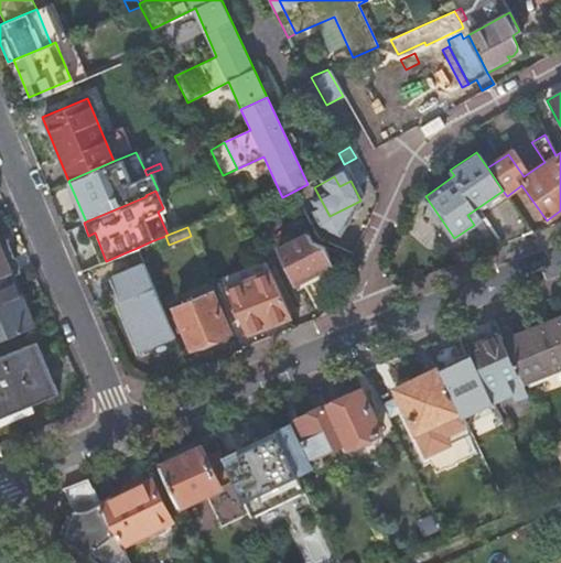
[(106,261),(95,233),(88,236),(100,263),(106,261)]
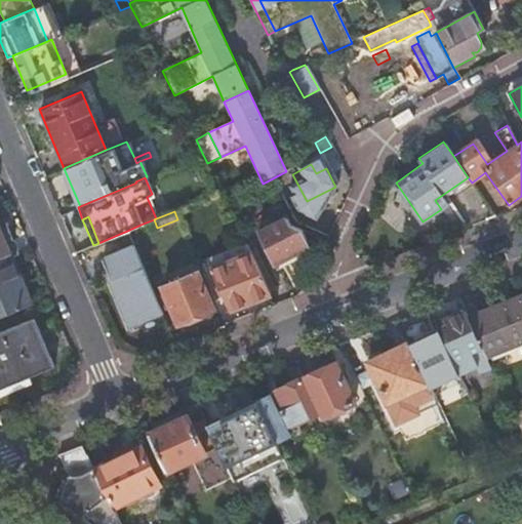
[(309,246),(300,230),(288,224),(285,218),(256,232),(272,265),(309,246)]
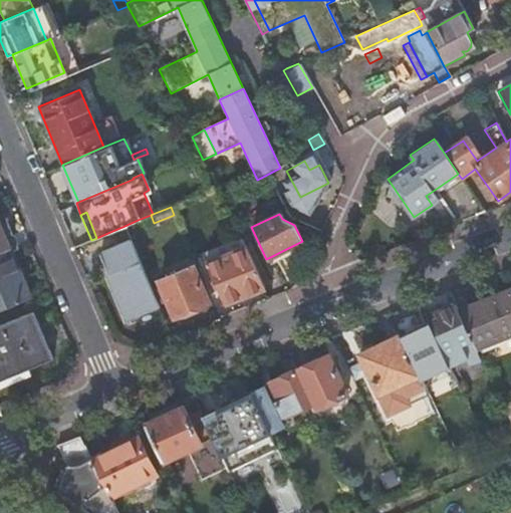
[(10,251),(0,226),(0,256),(10,252),(10,251)]
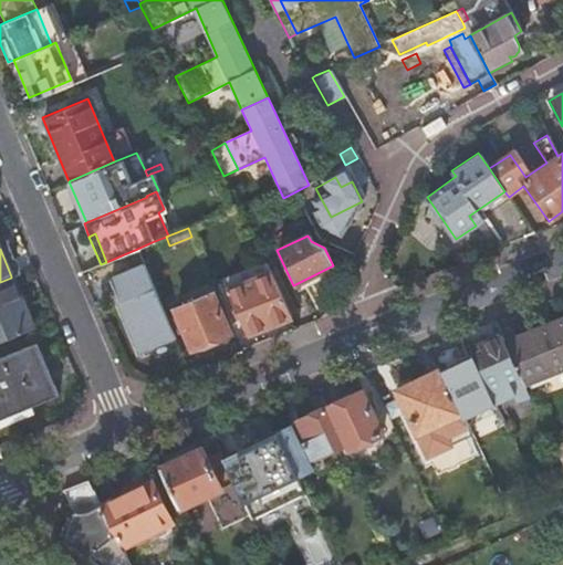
[(124,254),(131,271),(144,265),(137,249),(124,254)]
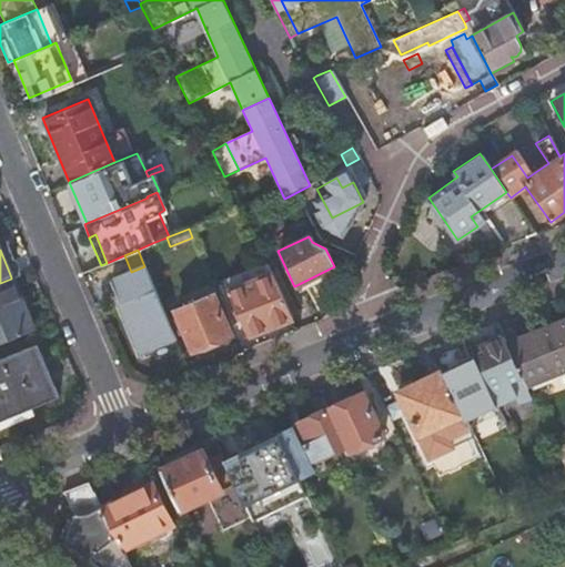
[(175,341),(144,266),(131,272),(109,281),(119,305),(118,305),(139,355),(175,341)]
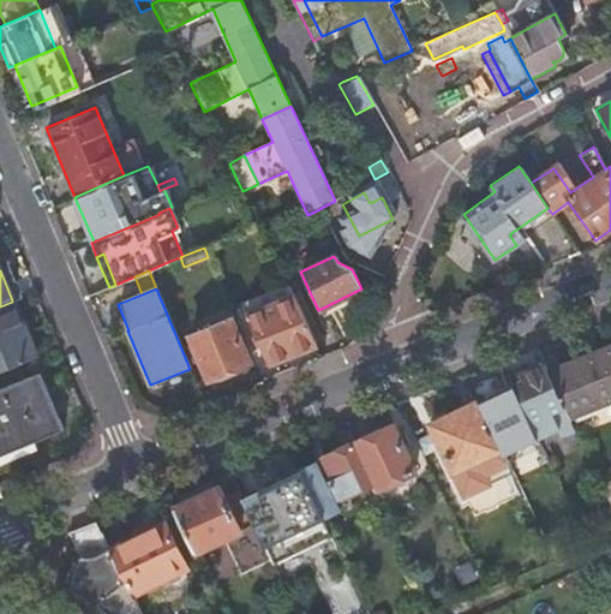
[(318,310),(322,316),(365,294),(361,288),(318,310)]
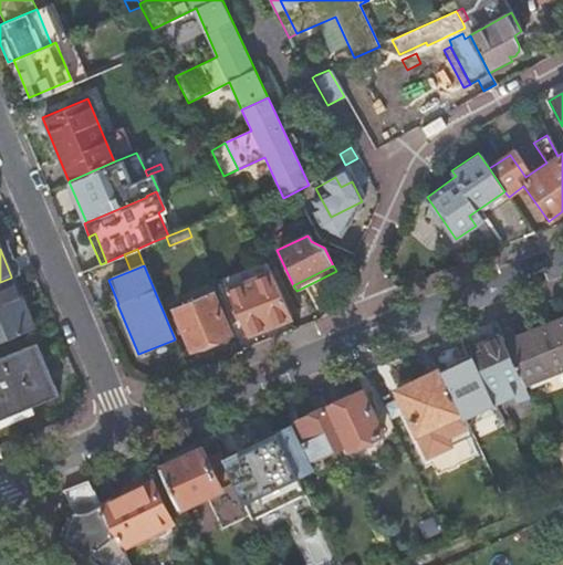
[(246,334),(291,317),(270,272),(225,290),(246,334)]
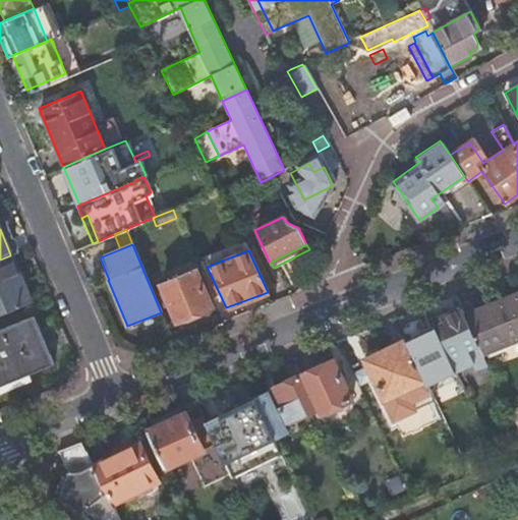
[(10,255),(0,260),(0,313),(30,301),(10,255)]
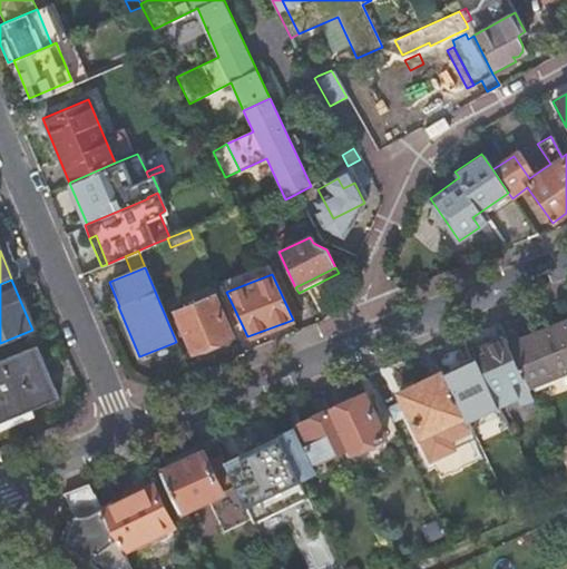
[(230,335),(214,295),(176,311),(193,351),(230,335)]
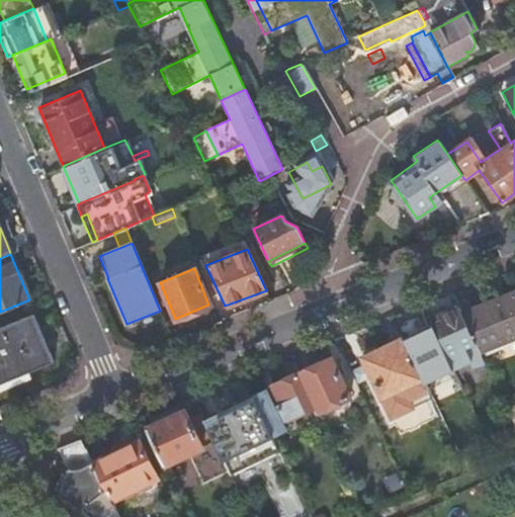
[(475,344),(479,352),(514,337),(514,290),(459,312),(475,344)]
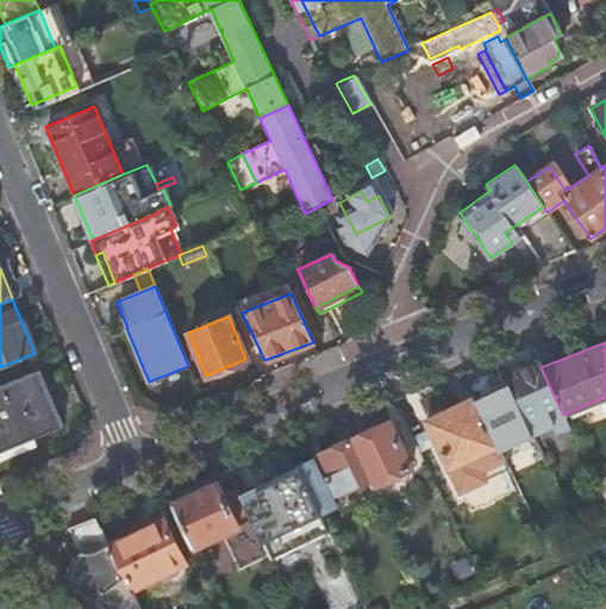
[(558,405),(541,367),(538,361),(516,372),(518,377),(506,381),(525,423),(531,436),(554,426),(547,411),(558,405)]
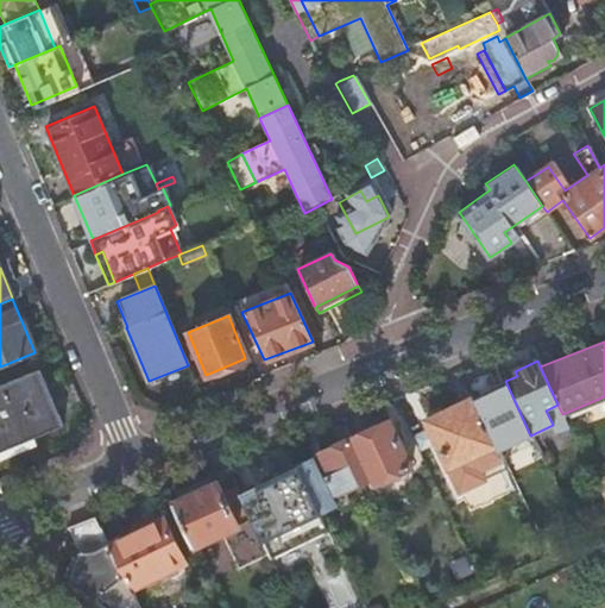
[(0,451),(63,426),(39,370),(0,386),(0,451)]
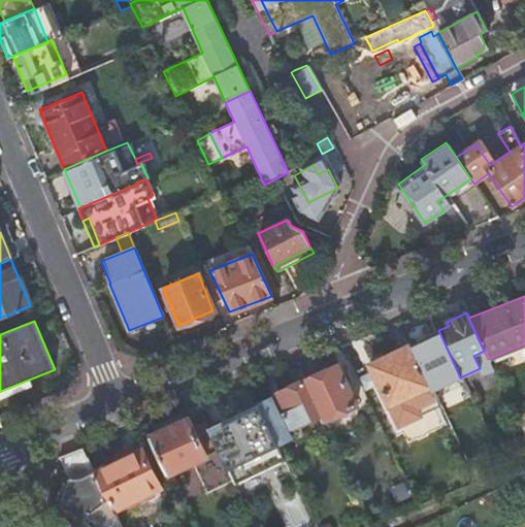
[(450,367),(455,366),(438,330),(428,335),(422,323),(403,331),(409,344),(423,372),(448,362),(450,367)]
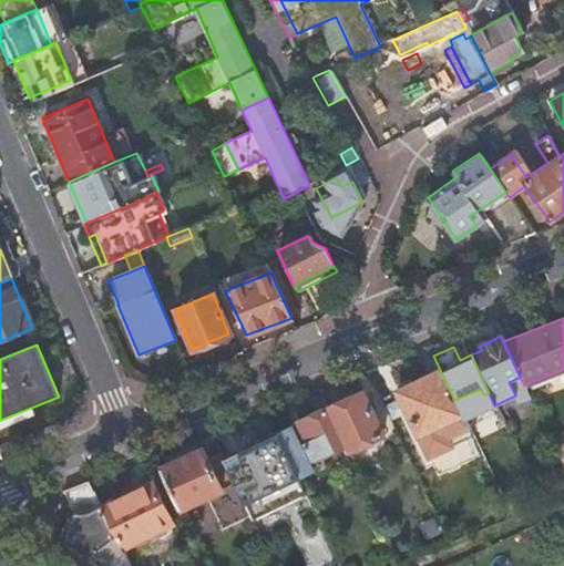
[(416,434),(460,413),(454,400),(440,370),(396,390),(416,434)]
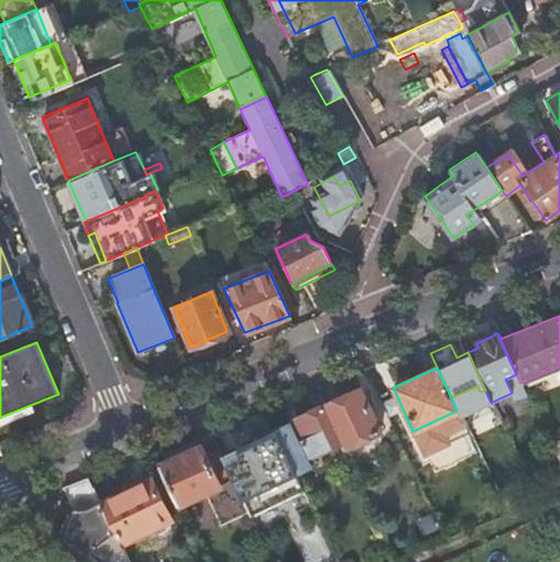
[(341,443),(343,449),(377,433),(358,389),(353,388),(343,393),(341,397),(324,406),(341,443)]
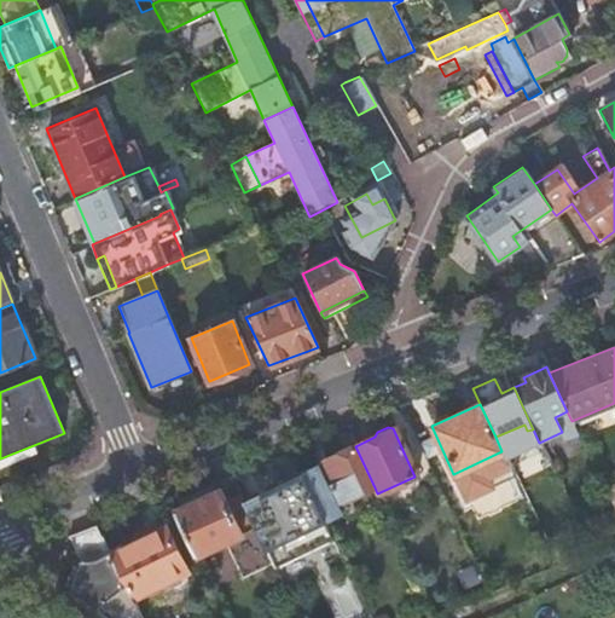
[(375,487),(355,446),(349,445),(338,450),(337,455),(301,472),(303,477),(320,512),(375,487)]
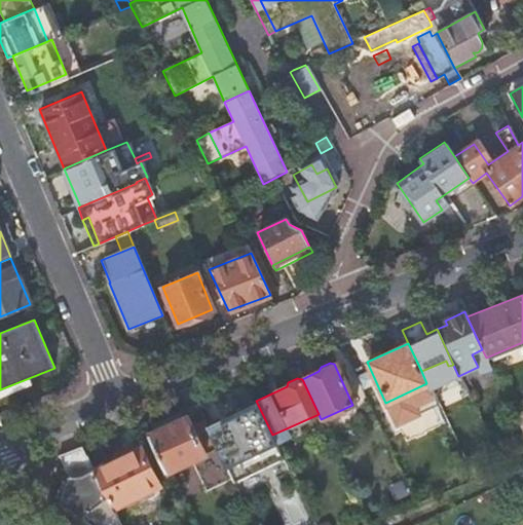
[(206,426),(226,467),(276,444),(272,435),(258,405),(223,422),(222,418),(206,426)]
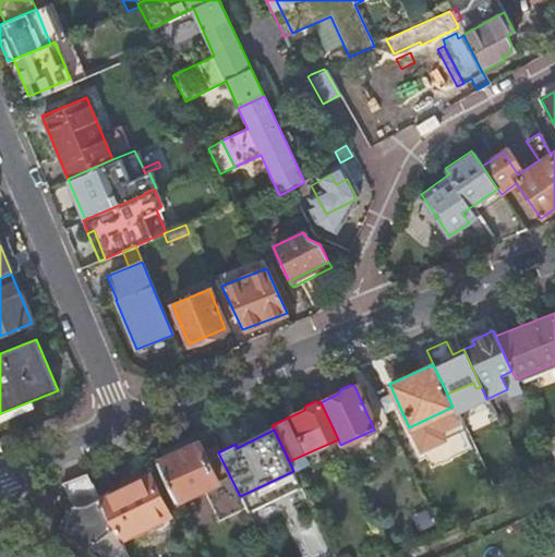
[(554,436),(544,442),(547,447),(554,443),(554,436)]
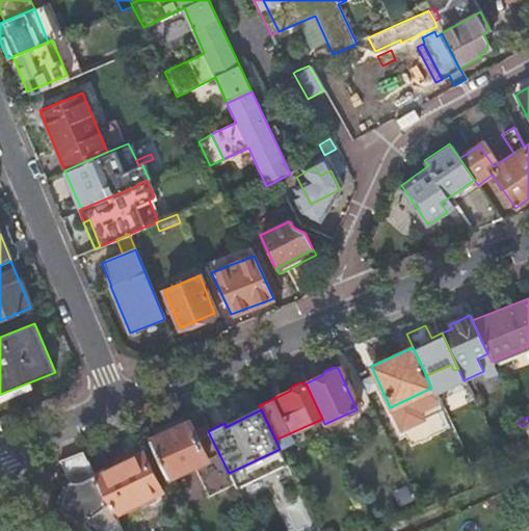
[(151,440),(168,477),(207,458),(189,422),(184,424),(183,421),(176,425),(177,426),(165,432),(165,430),(159,432),(160,435),(151,440)]
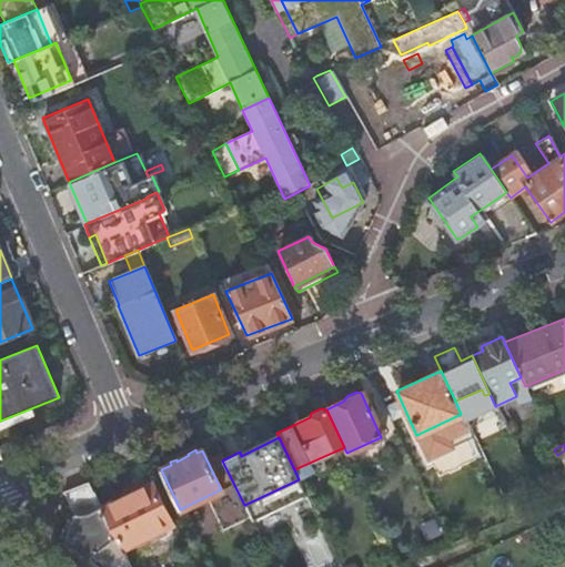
[(151,483),(99,508),(120,552),(171,525),(151,483)]
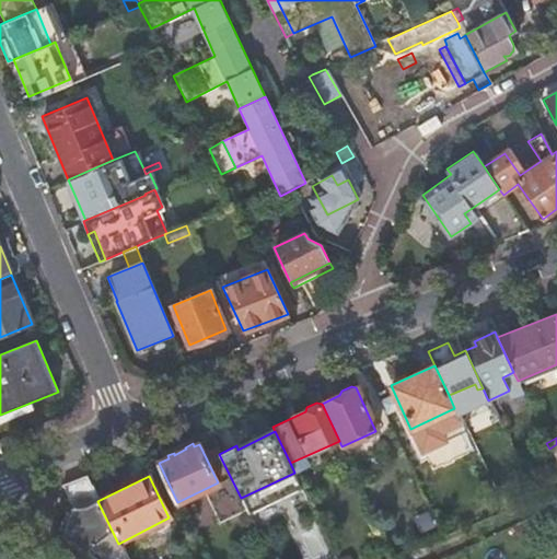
[(231,490),(210,502),(220,520),(242,508),(231,490)]
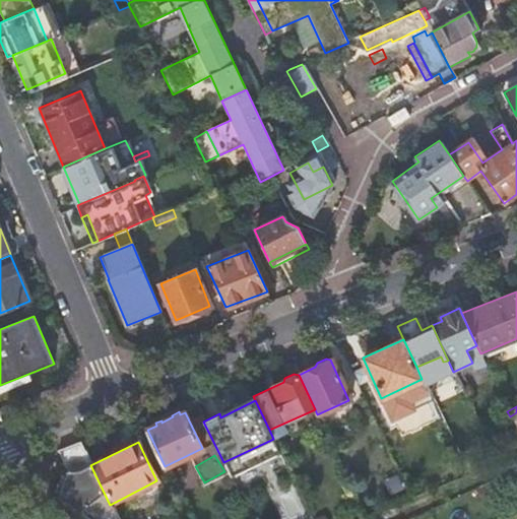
[(236,483),(263,474),(258,458),(231,468),(236,483)]
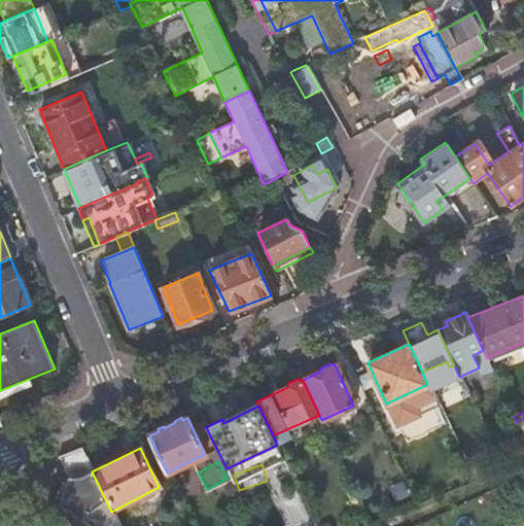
[(97,525),(101,525),(115,520),(111,512),(92,471),(80,477),(67,478),(60,502),(80,520),(85,516),(97,525)]
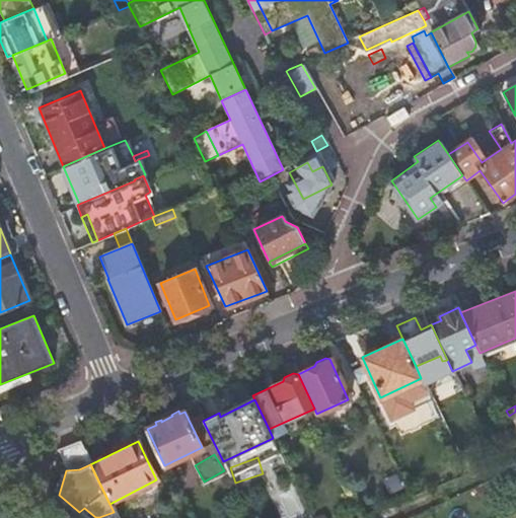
[(381,507),(395,501),(390,488),(376,494),(381,507)]
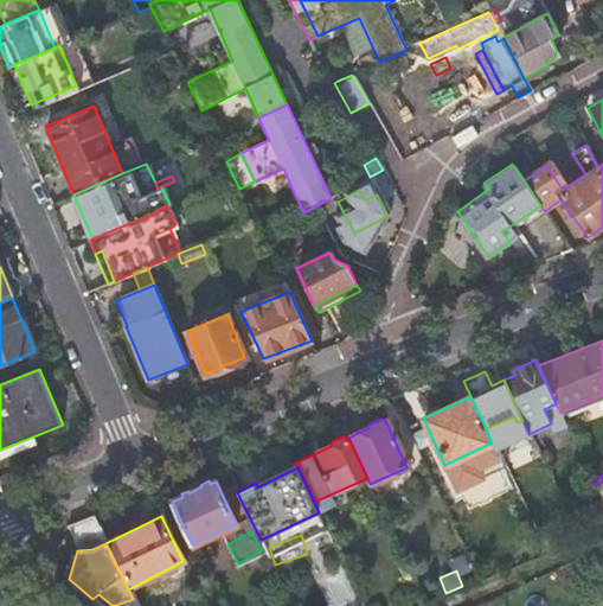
[(329,605),(342,605),(348,605),(340,573),(324,578),(329,605)]
